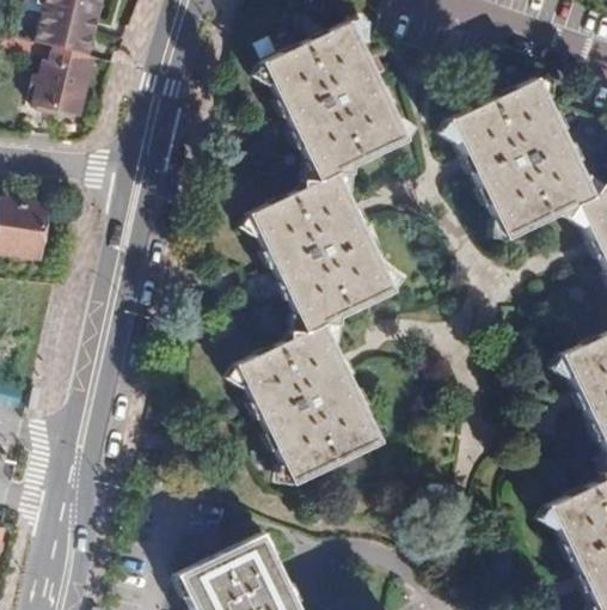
[(102,20),(105,0),(50,0),(40,44),(49,47),(93,58),(102,20)]
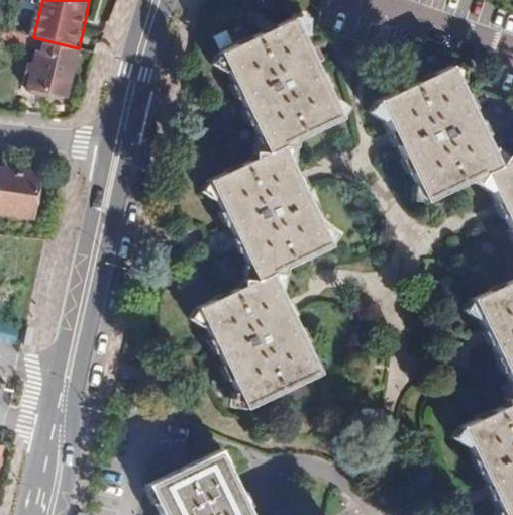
[(223,53),(271,153),(286,145),(299,147),(299,139),(345,118),(320,66),(298,18),(223,53)]
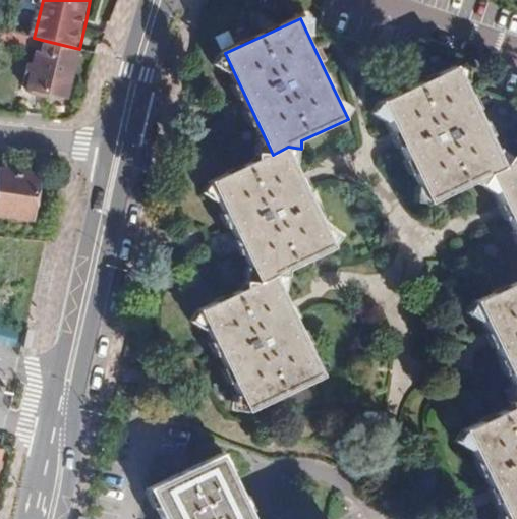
[(34,38),(0,30),(0,38),(49,51),(47,57),(42,55),(34,89),(70,98),(75,76),(82,50),(79,49),(42,40),(34,38)]
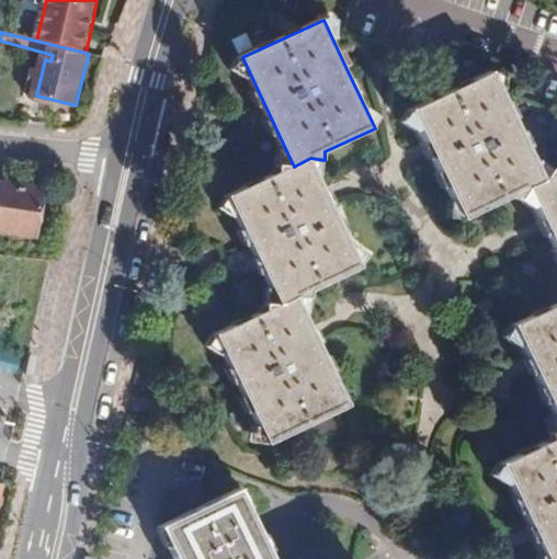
[(531,187),(545,181),(493,72),(416,111),(453,185),(468,217),(518,193),(524,200),(531,187)]
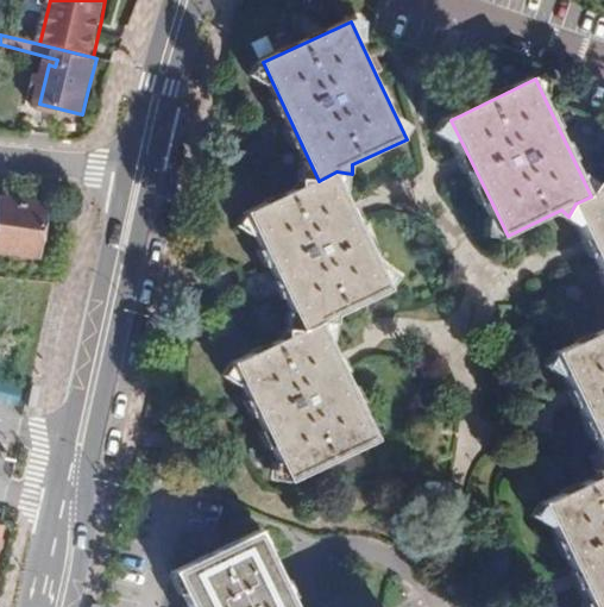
[(337,171),(319,181),(304,179),(301,188),(250,212),(306,331),(322,323),(337,325),(338,315),(392,291),(354,207),(337,171)]
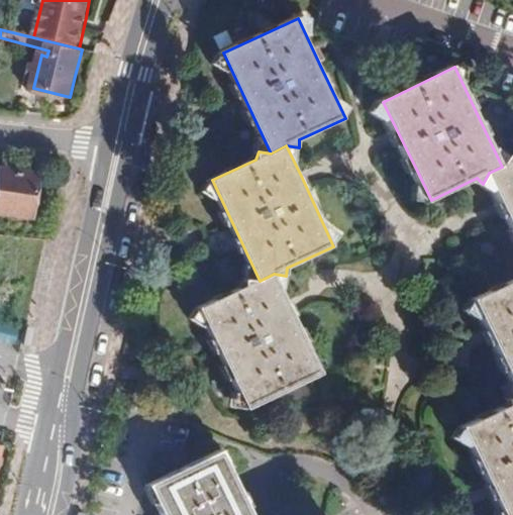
[(512,153),(510,152),(502,167),(489,173),(504,204),(512,223),(512,153)]
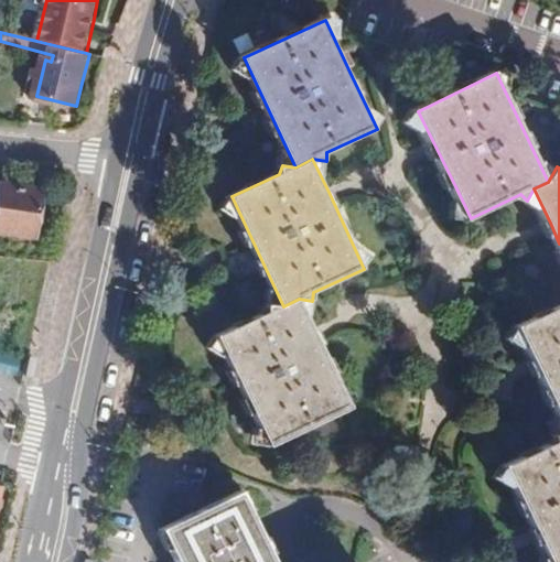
[(49,193),(3,185),(0,211),(0,231),(41,238),(44,217),(49,193)]
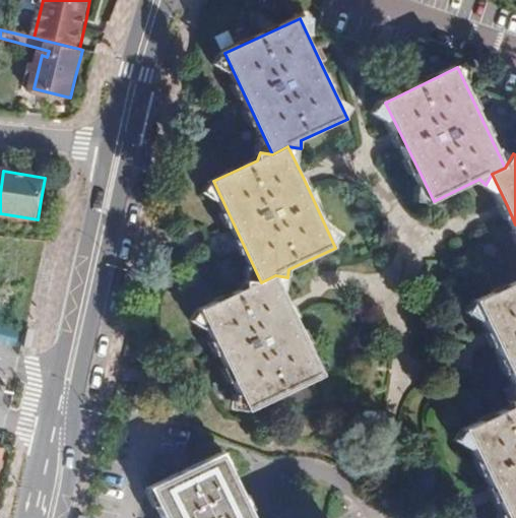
[(275,275),(261,282),(247,281),(244,290),(203,309),(250,410),(323,377),(291,306),(275,275)]
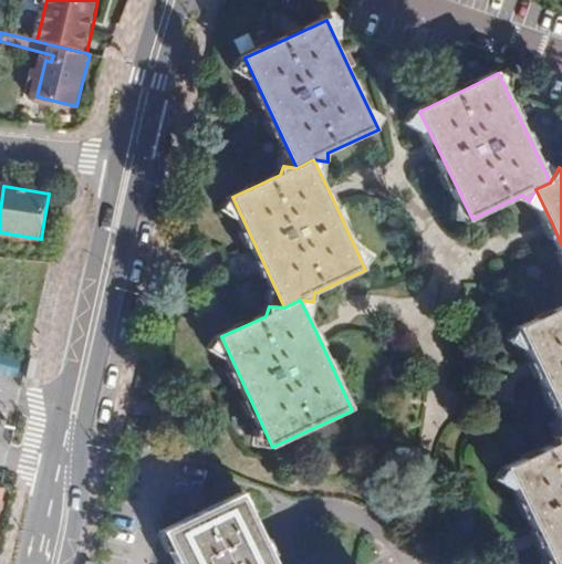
[(561,310),(523,329),(541,364),(561,408),(561,310)]
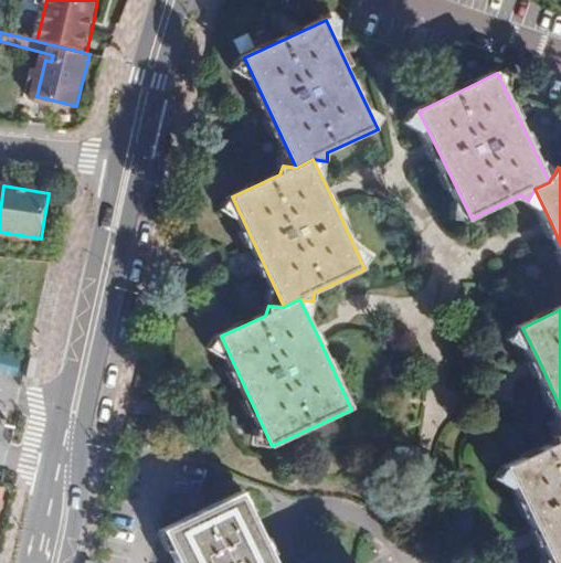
[(560,434),(560,444),(509,468),(538,528),(554,562),(560,562),(560,434)]
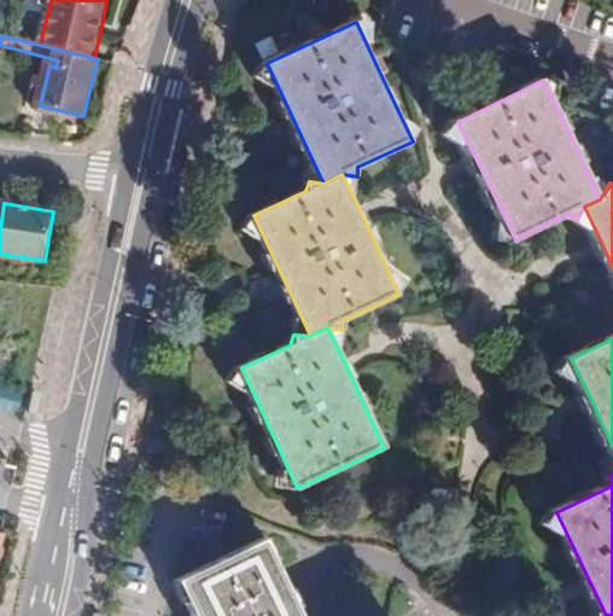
[(304,615),(268,540),(229,559),(184,581),(199,615),(304,615)]
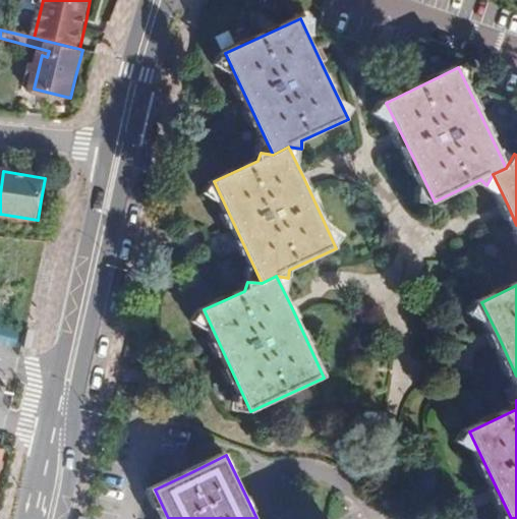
All buildings are outlined.
